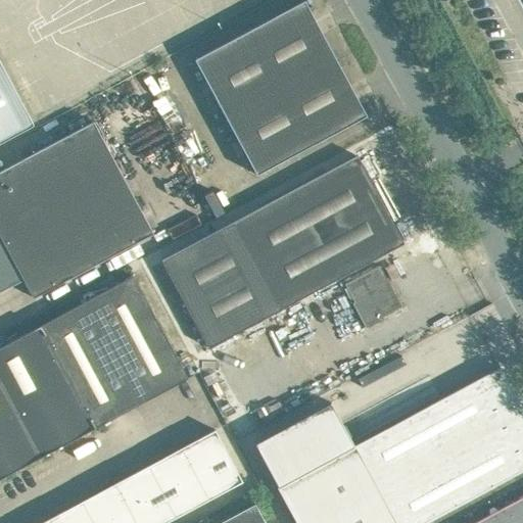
[(366,115),(323,34),(304,0),(194,59),(256,175),(366,115)]
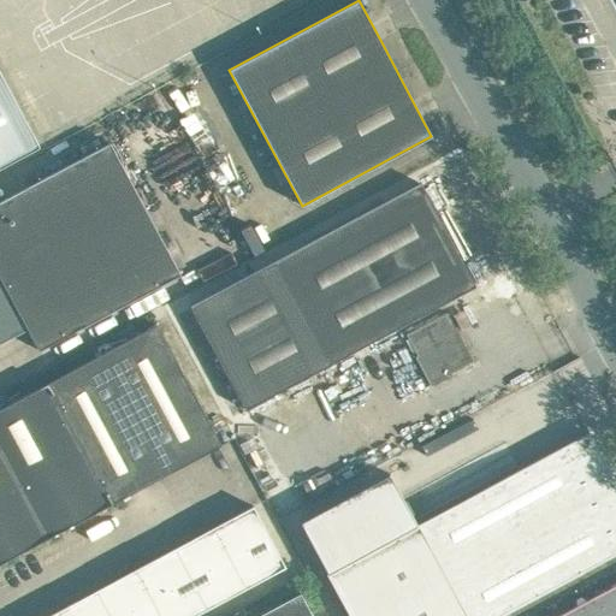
[(0,166),(39,147),(0,72),(0,166)]
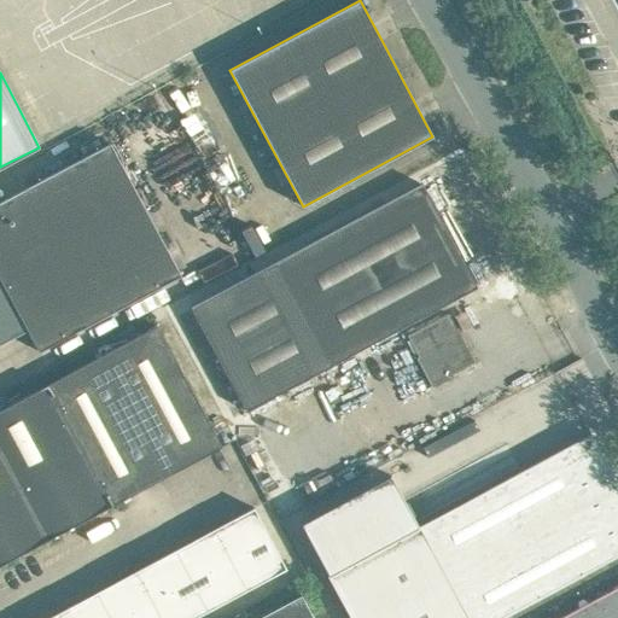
[(109,145),(0,202),(0,280),(27,330),(39,351),(56,342),(179,275),(109,145)]
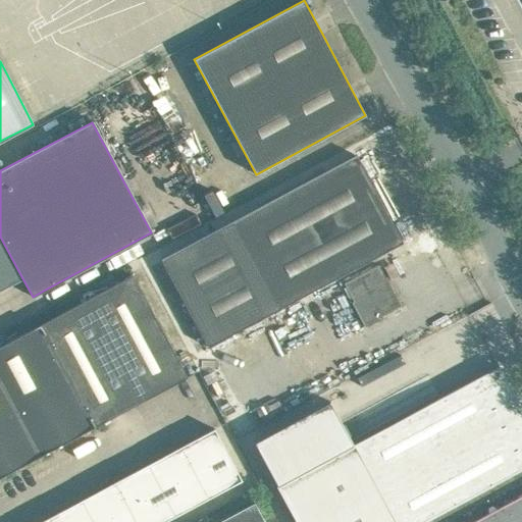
[(356,155),(338,165),(161,260),(207,347),(403,243),(356,155)]
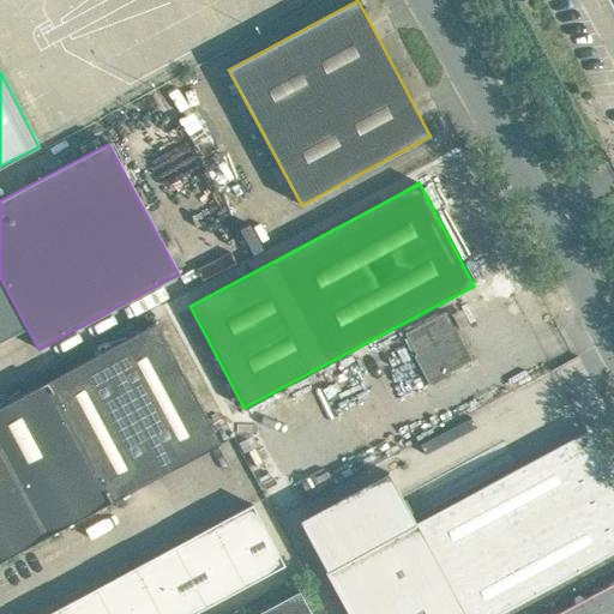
[(0,342),(26,327),(0,278),(0,342)]
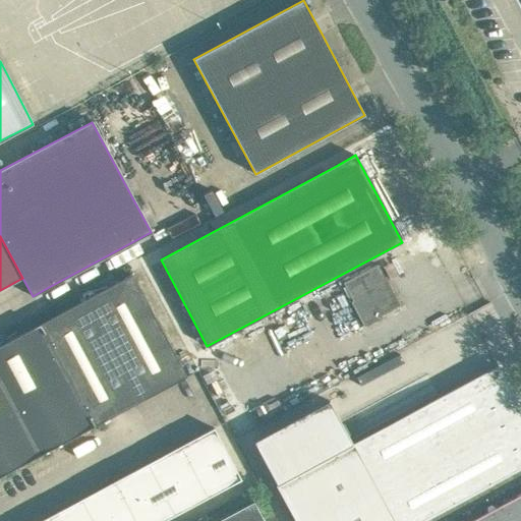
[(378,265),(360,274),(343,283),(352,301),(351,302),(363,326),(365,325),(366,327),(382,317),(381,315),(400,305),(378,265)]
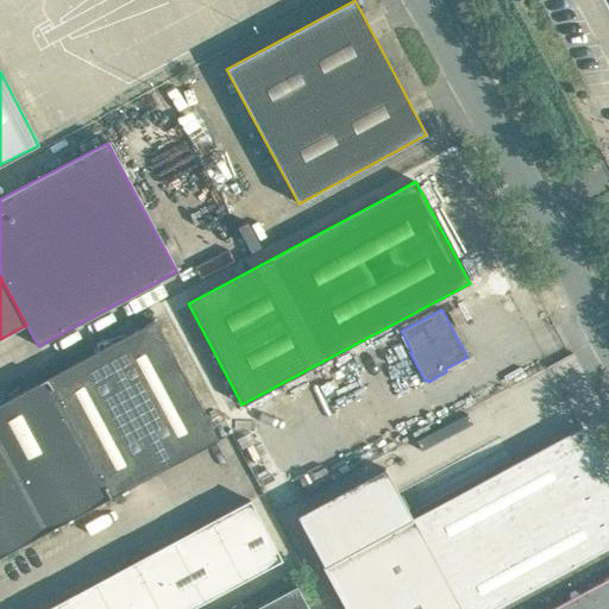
[(155,321),(46,380),(111,498),(218,440),(155,321)]
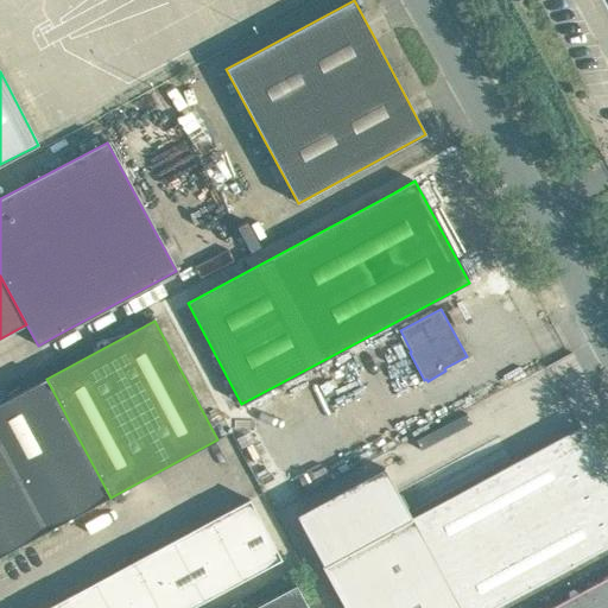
[(0,556),(111,498),(46,379),(0,403),(0,556)]
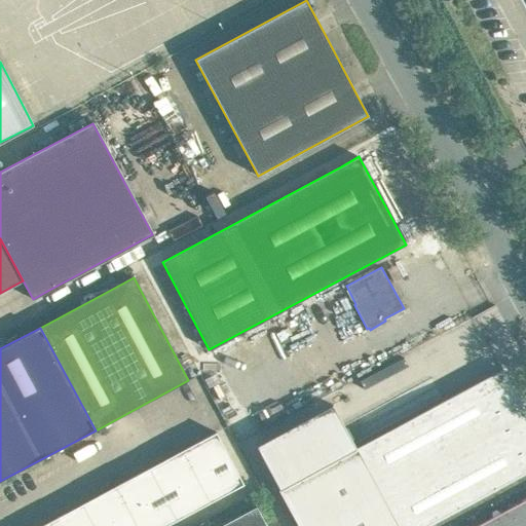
[(525,412),(503,370),(357,449),(398,525),(425,525),(525,472),(525,412)]
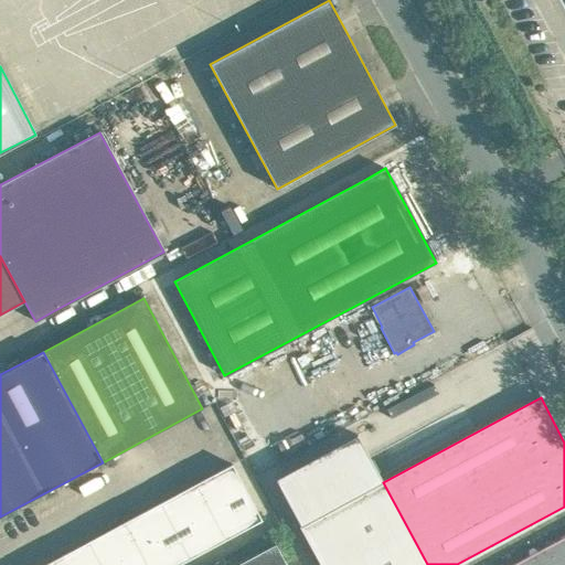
[(358,435),(275,479),(300,526),(320,564),(427,564),(383,482),(358,435)]
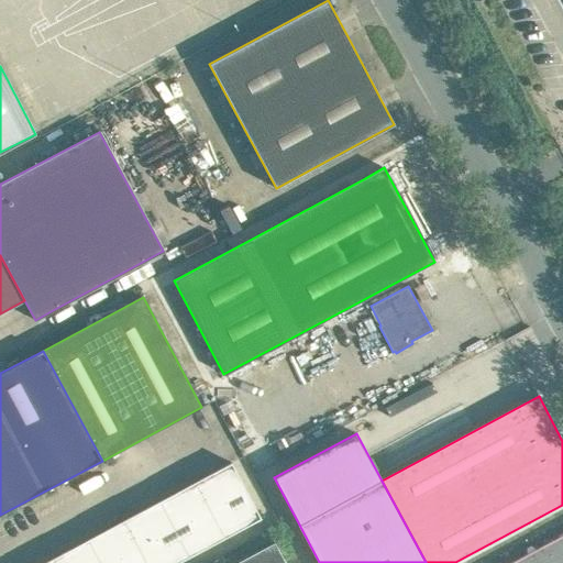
[(43,562),(177,562),(261,518),(231,462),(43,562)]
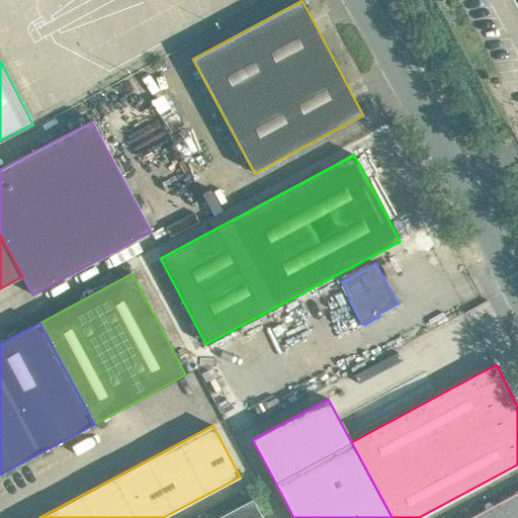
[(517,517),(517,492),(468,517),(517,517)]
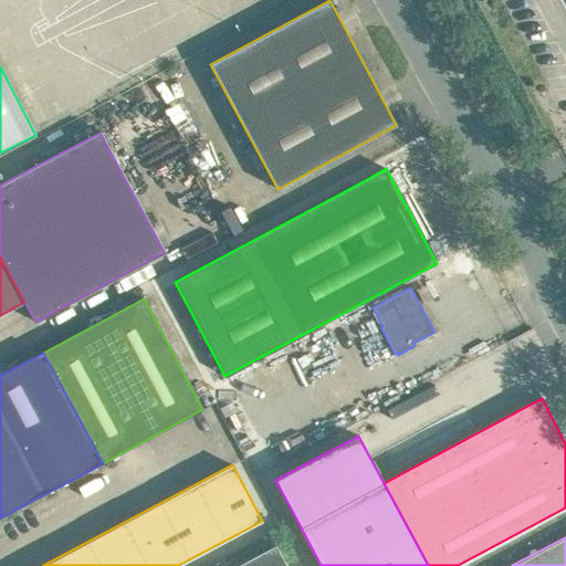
[(287,565),(278,545),(238,565),(287,565)]
